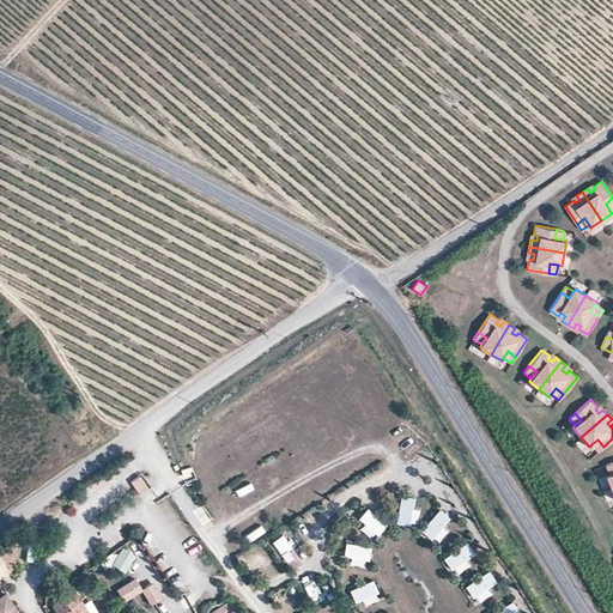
[(604,447),(598,439),(592,444),(598,451),(604,447)]
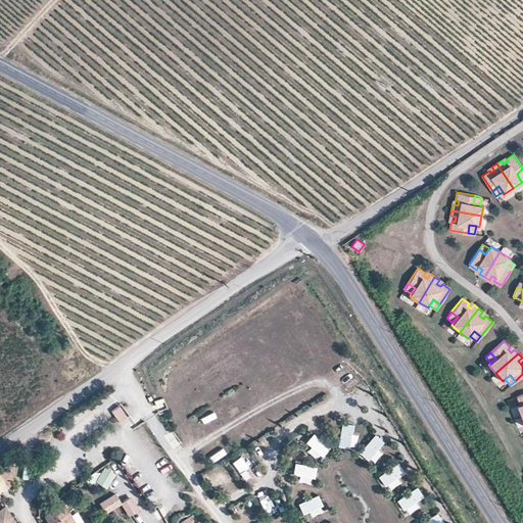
[(128,418),(120,407),(111,412),(120,423),(128,418)]
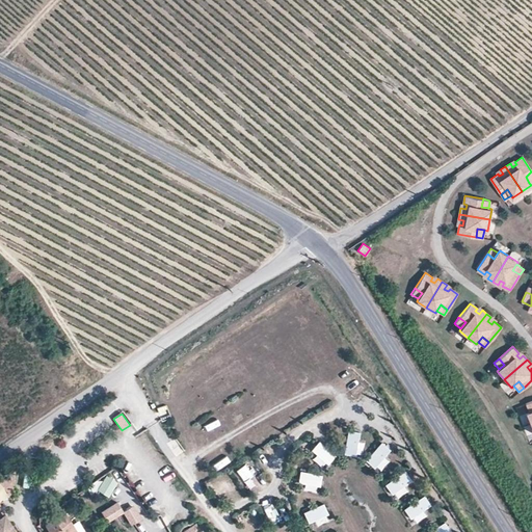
[(261,426),(268,437),(282,429),(274,419),(261,426)]
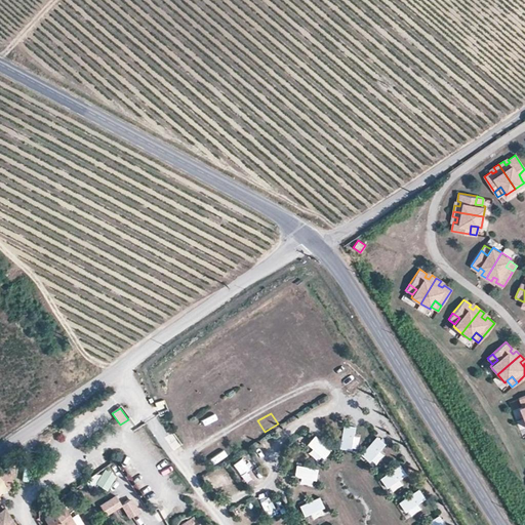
[(342,422),(338,445),(350,447),(354,425),(342,422)]
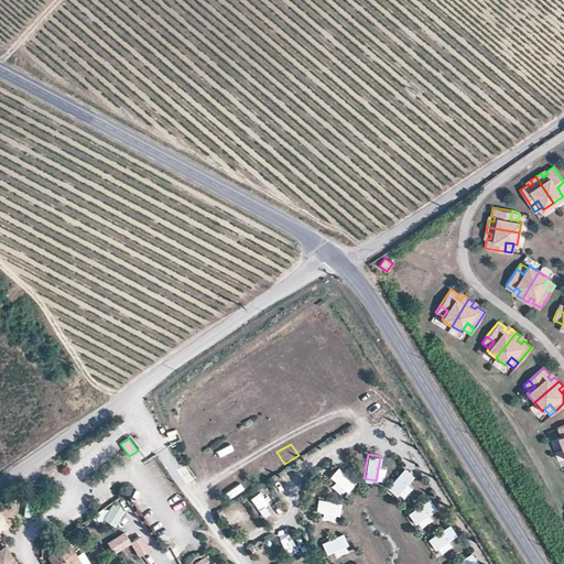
[(187,484),(195,477),(185,464),(176,470),(187,484)]
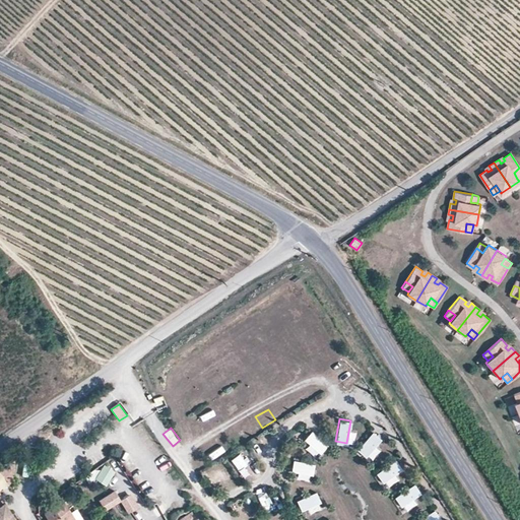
[(303,438),(321,453),(328,444),(311,430),(303,438)]
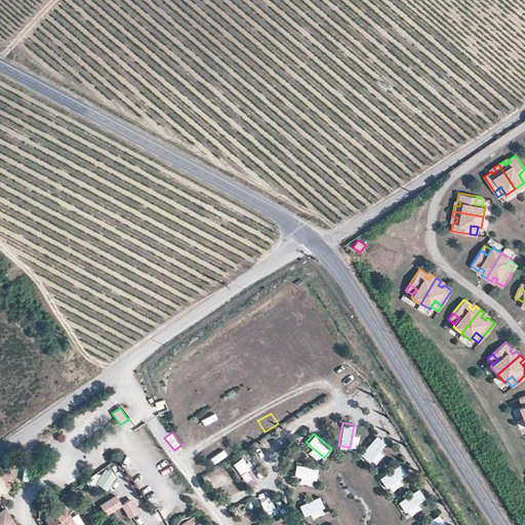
[(374,435),(360,453),(369,460),(384,442),(374,435)]
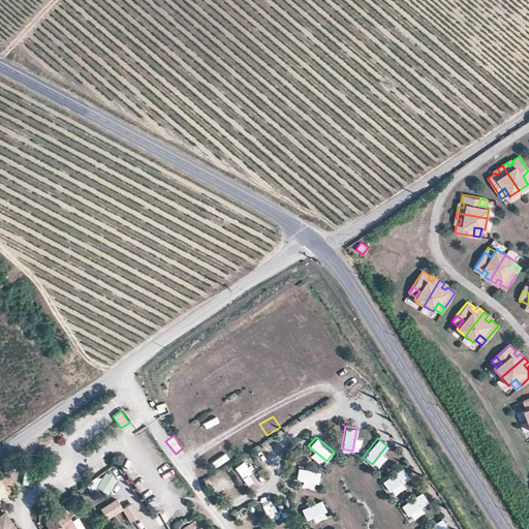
[(232,466),(239,478),(251,471),(244,460),(232,466)]
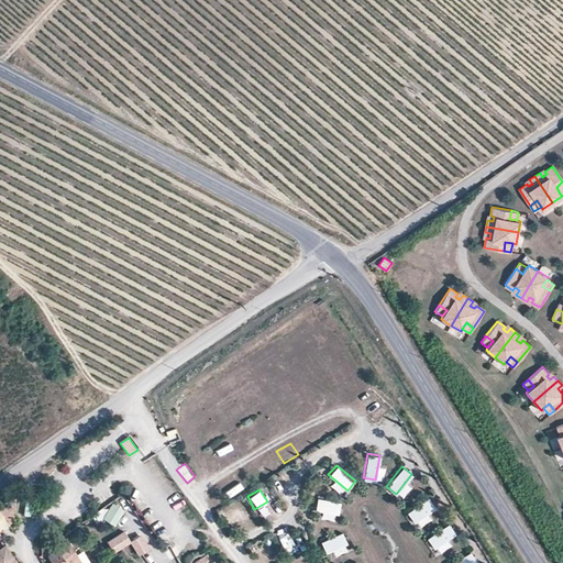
[(340,501),(316,497),(313,509),(338,514),(340,501)]
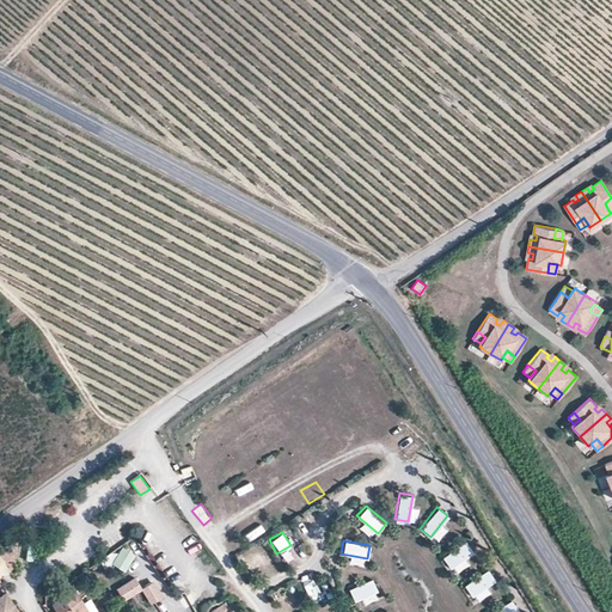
[(464,540),(442,555),(450,567),(472,551),(464,540)]
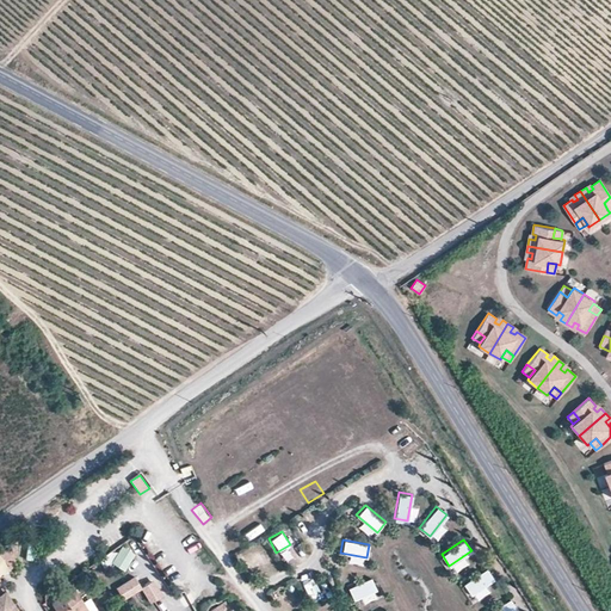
[(134,553),(121,544),(111,560),(124,568),(134,553)]
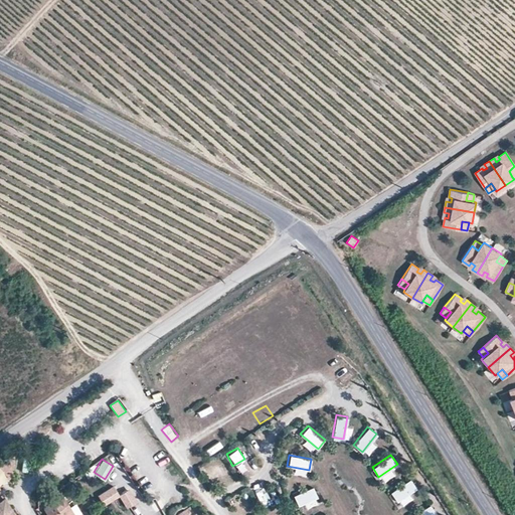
[(237,471),(251,470),(250,462),(236,463),(237,471)]
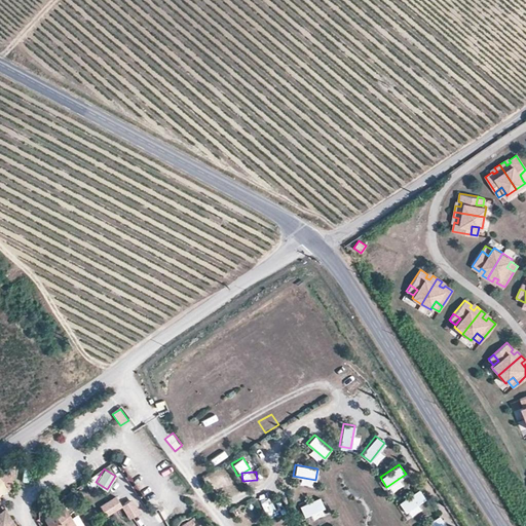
[(11,484),(12,474),(4,474),(3,483),(11,484)]
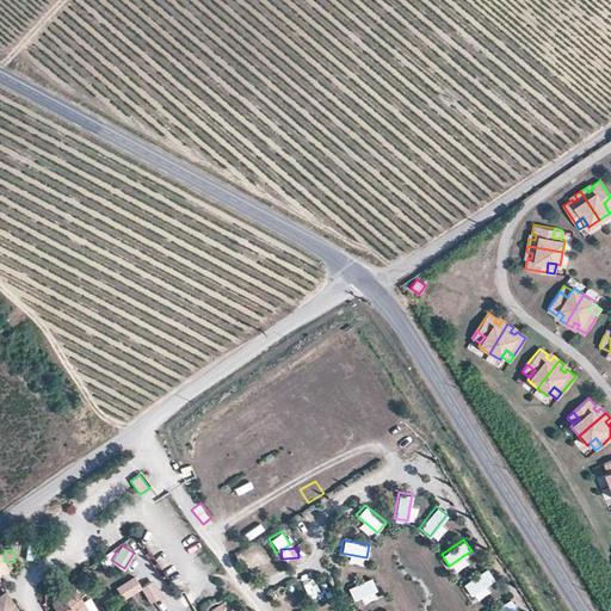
[(486,567),(464,582),(471,593),(493,578),(486,567)]
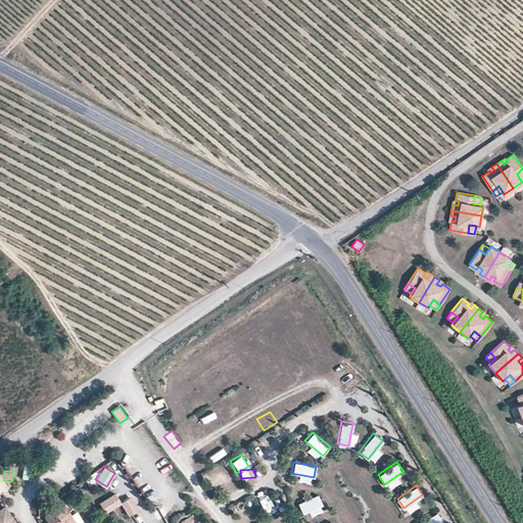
[(115,493),(99,503),(104,512),(121,503),(115,493)]
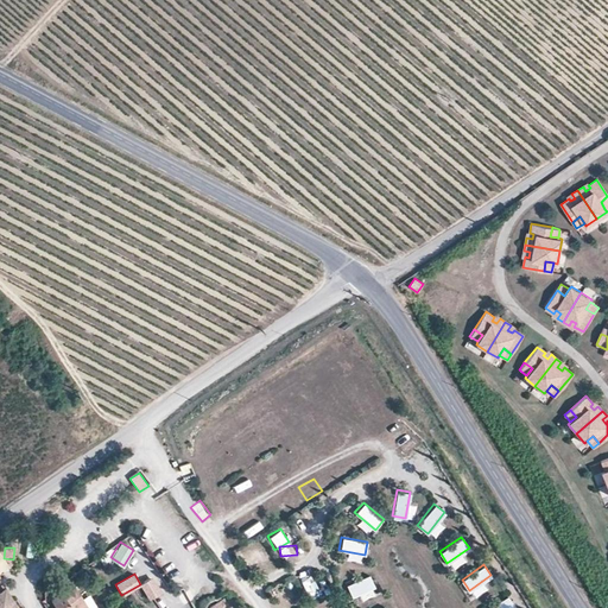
[(369,574),(346,584),(350,596),(375,586),(369,574)]
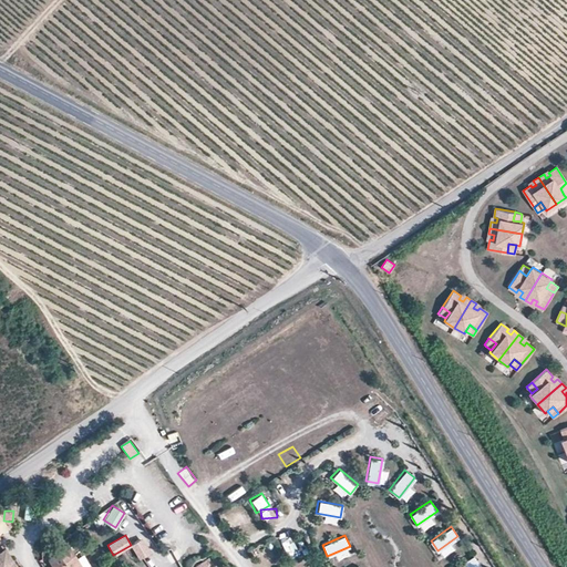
[(141,538),(131,545),(140,559),(150,553),(141,538)]
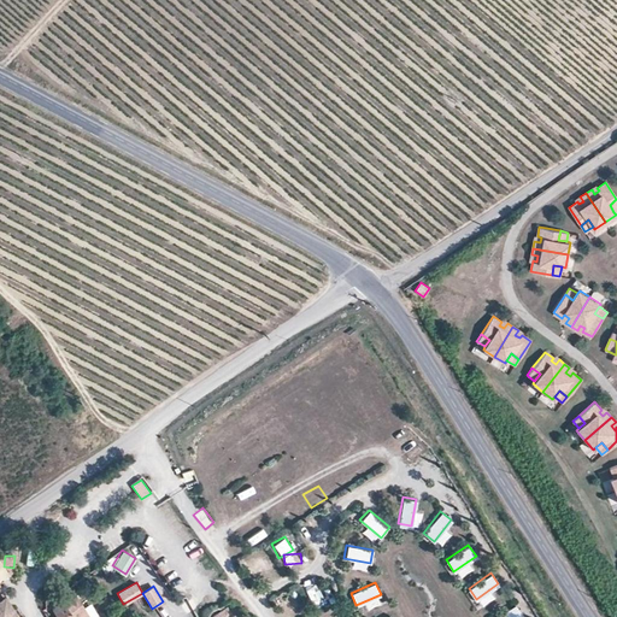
[(309,593),(311,606),(324,604),(322,591),(309,593)]
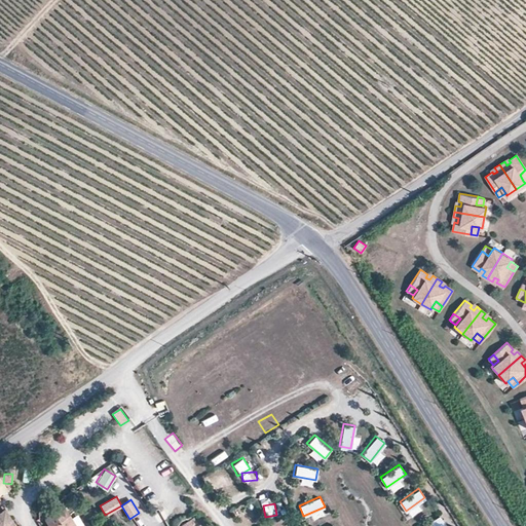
[(75,525),(64,506),(44,519),(47,525),(75,525)]
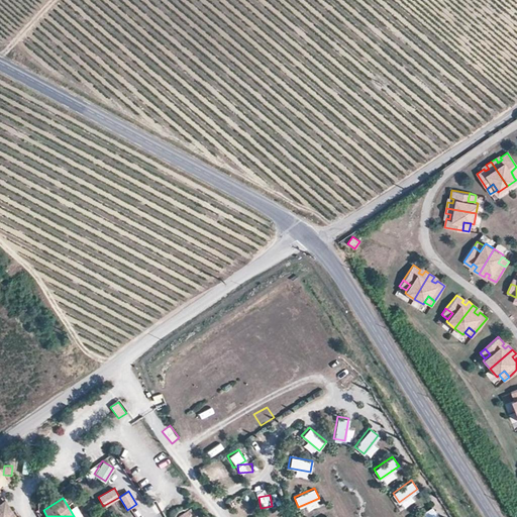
[(243,514),(251,511),(248,500),(240,503),(243,514)]
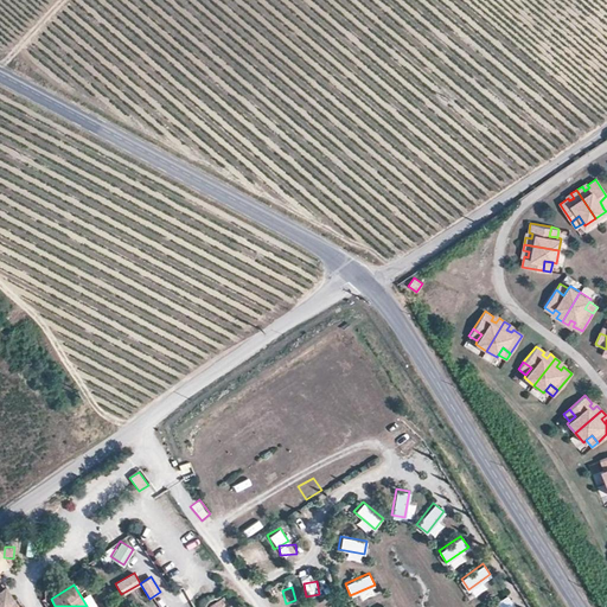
[(11,605),(14,602),(5,588),(1,590),(11,605)]
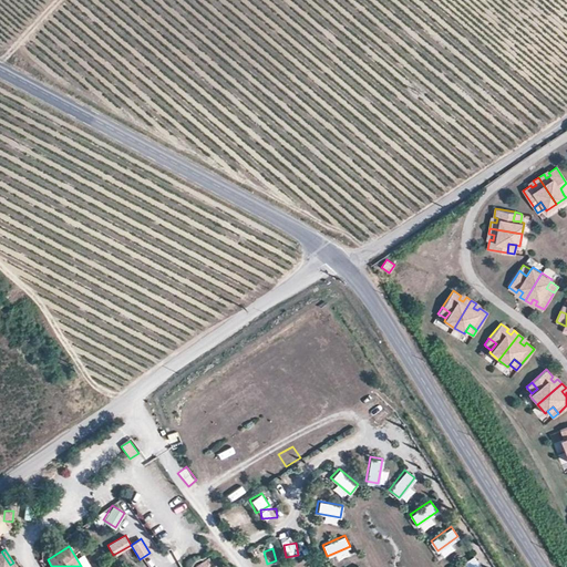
[(0,566),(16,566),(13,563),(10,565),(1,552),(0,552),(0,566)]
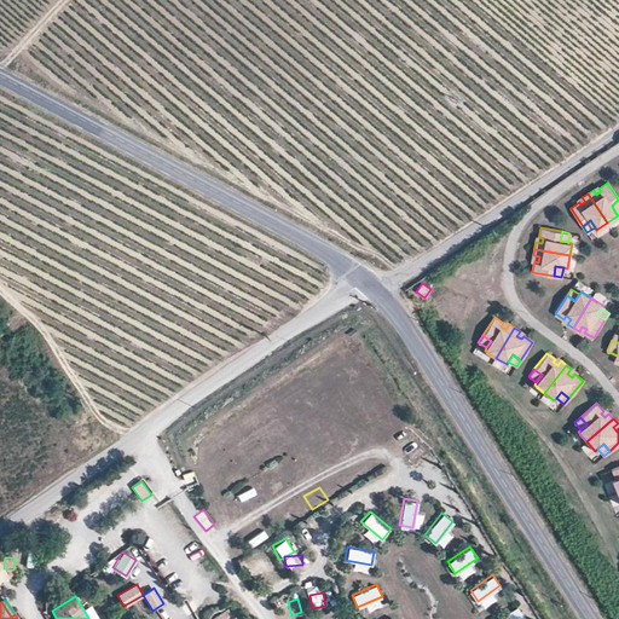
[(514,605),(492,618),(518,618),(522,617),(514,605)]
